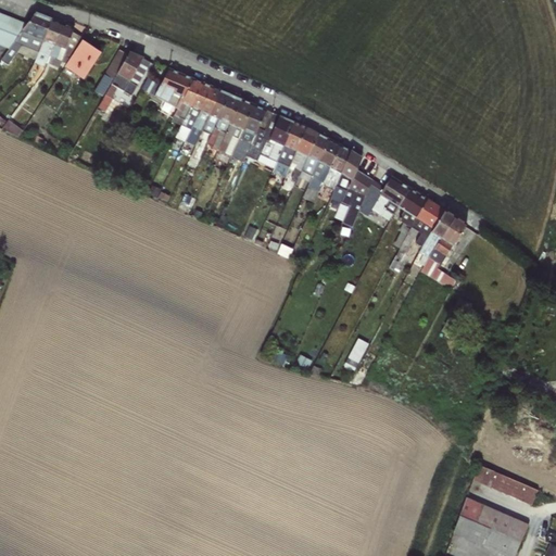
[(14,42),(27,24),(0,13),(0,45),(9,49),(14,42)]
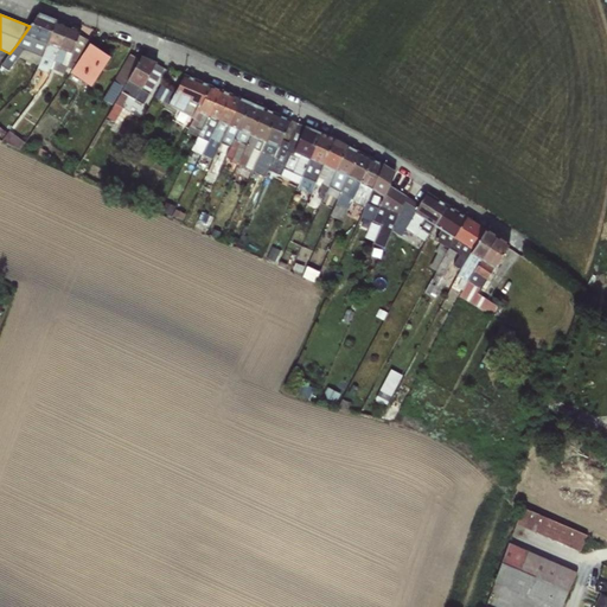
[(43,57),(56,21),(38,14),(30,26),(16,46),(10,53),(0,66),(8,72),(19,58),(25,50),(43,57)]
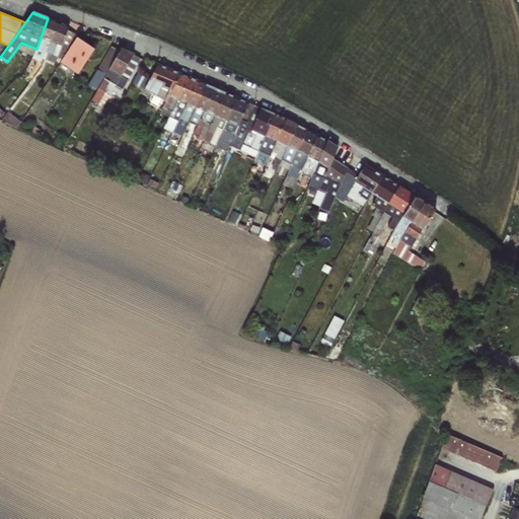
[(44,58),(58,22),(48,18),(36,49),(34,54),(44,58)]
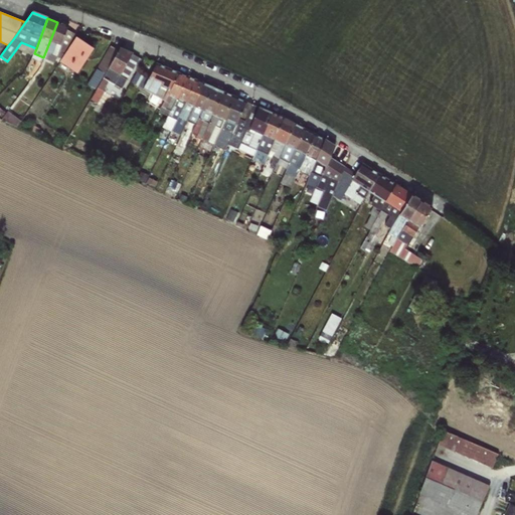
[(68,26),(57,22),(43,57),(48,59),(50,53),(56,56),(59,50),(64,53),(74,37),(75,34),(66,30),(68,26)]
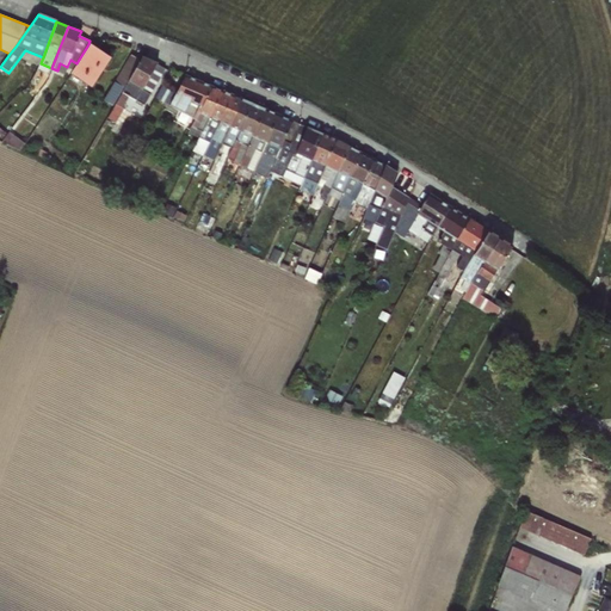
[(91,45),(72,74),(91,86),(110,59),(91,45)]
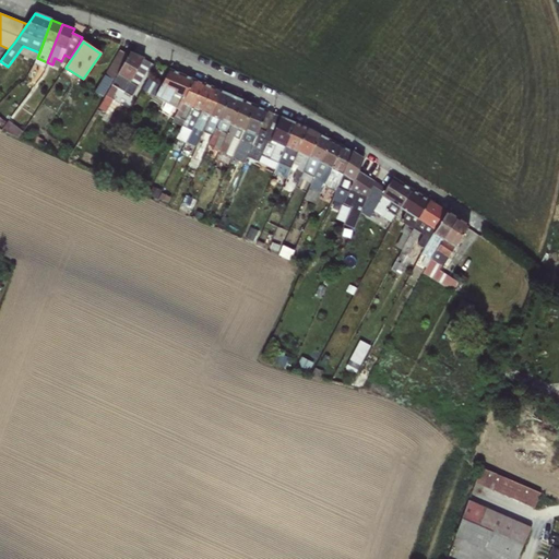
[(23,46),(18,54),(35,61),(37,58),(39,52),(23,46)]
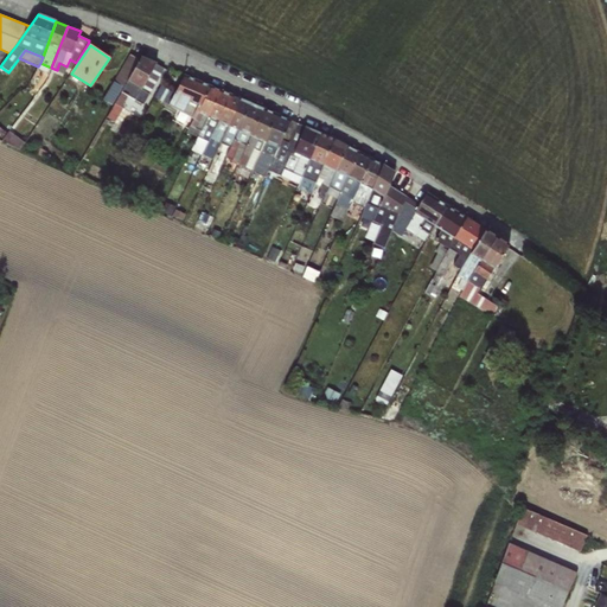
[(127,82),(140,59),(131,55),(119,76),(121,78),(127,82)]
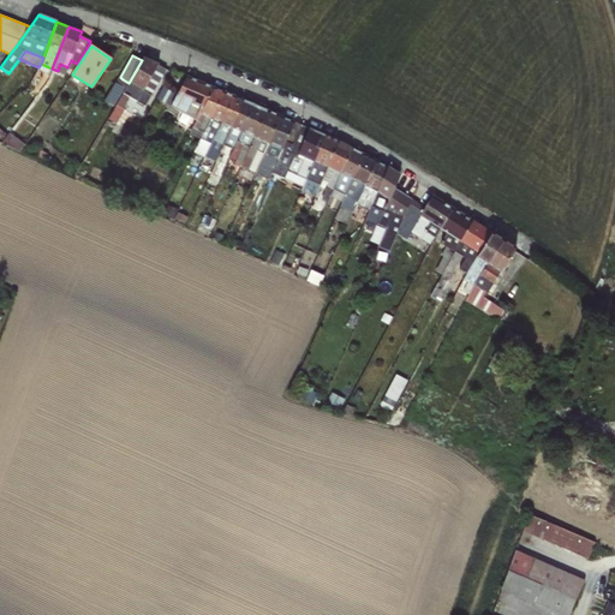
[(142,60),(129,83),(125,88),(107,119),(115,124),(124,109),(121,108),(127,97),(137,102),(143,91),(157,65),(159,64),(143,58),(142,60)]
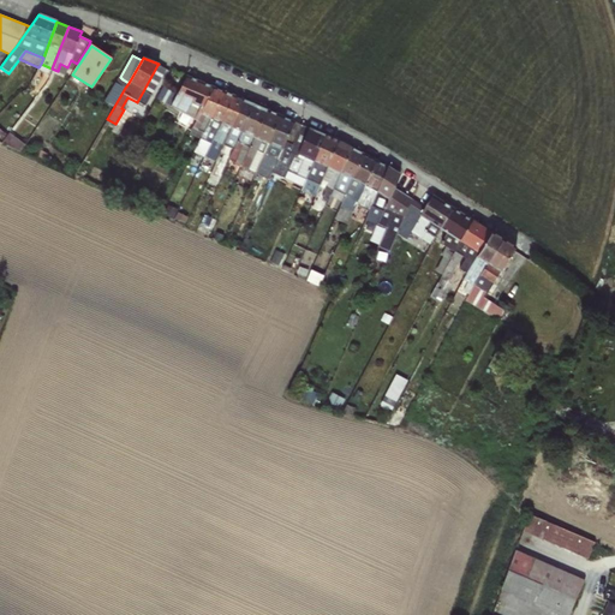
[(157,65),(143,91),(151,96),(166,70),(157,65)]
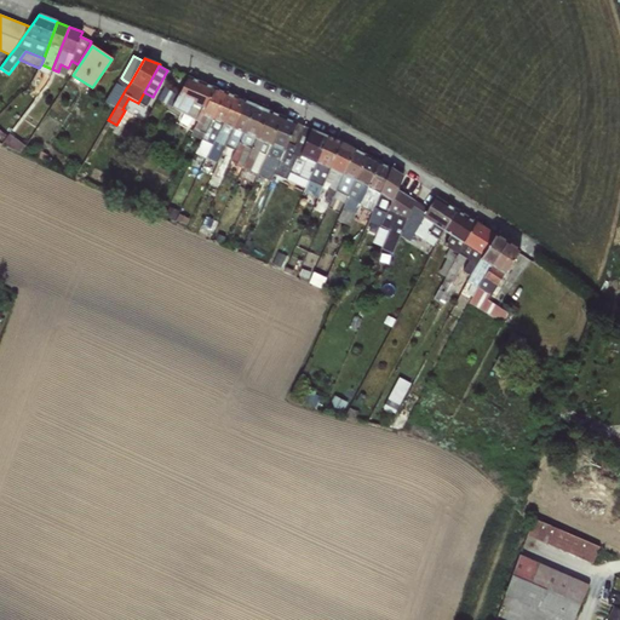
[(44,73),(38,69),(30,84),(36,87),(44,73)]
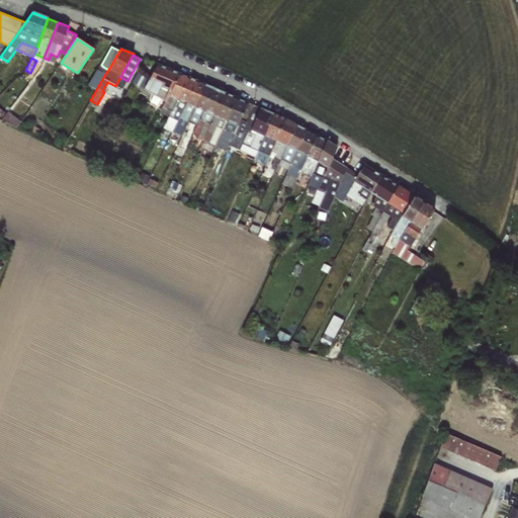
[(143,90),(166,101),(180,74),(157,64),(143,90)]
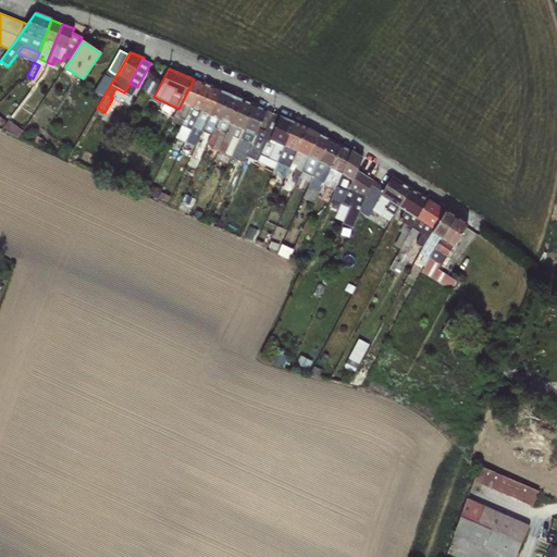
[(109,70),(106,75),(109,76),(111,78),(113,79),(116,75),(111,72),(109,70)]
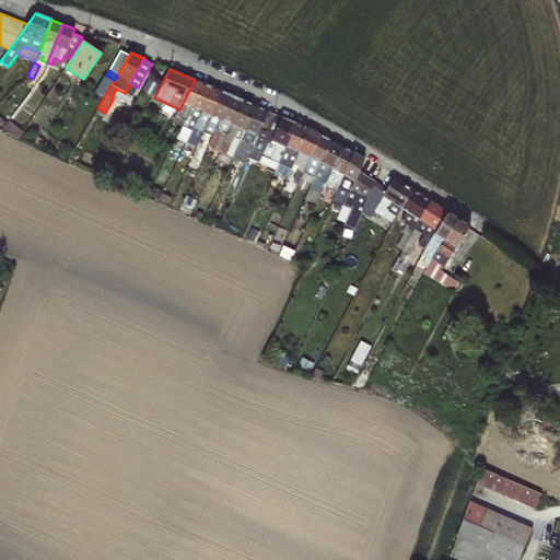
[(112,79),(109,77),(106,76),(105,74),(94,93),(102,97),(112,79)]
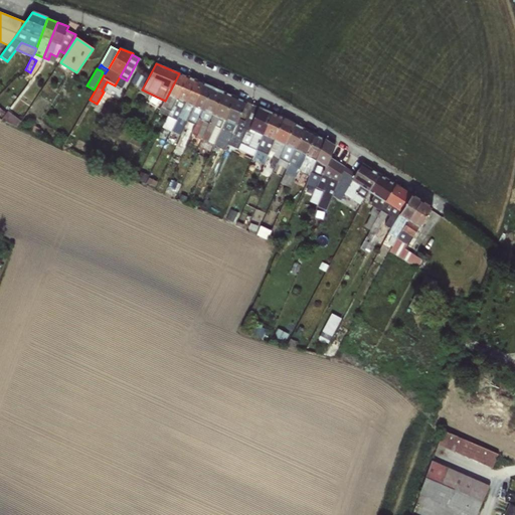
[(179,73),(165,101),(162,107),(166,109),(172,97),(176,99),(187,76),(179,73)]
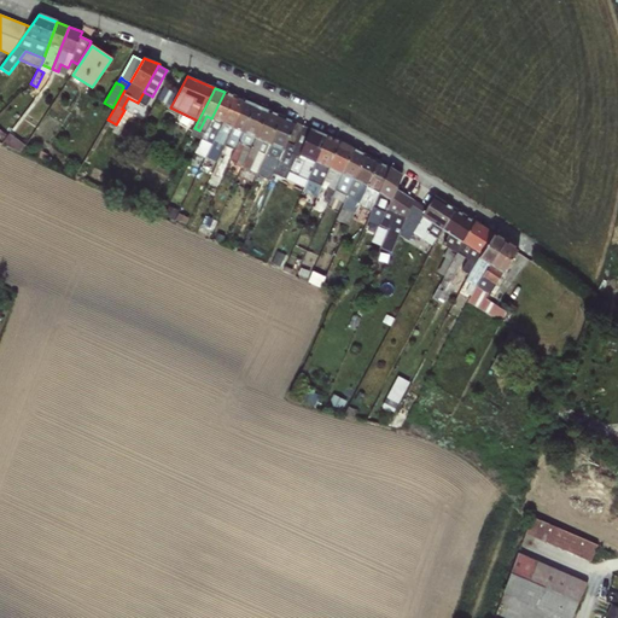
[(225,92),(211,118),(204,133),(203,136),(208,139),(211,132),(216,135),(235,97),(225,92)]
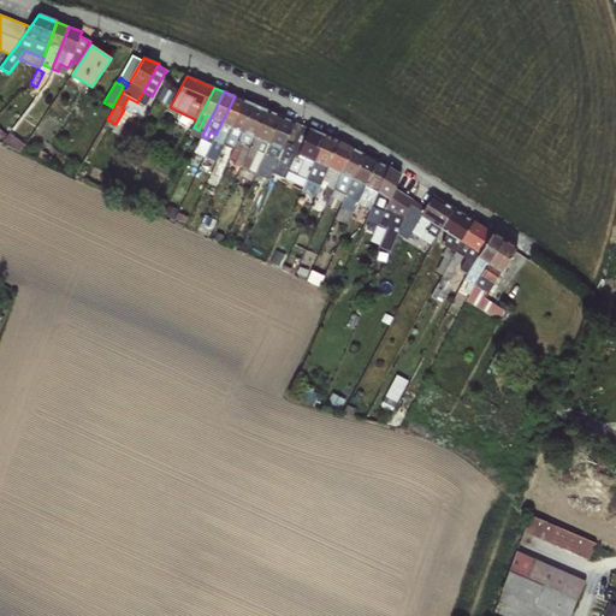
[(235,96),(215,135),(213,141),(223,146),(244,101),(235,96)]
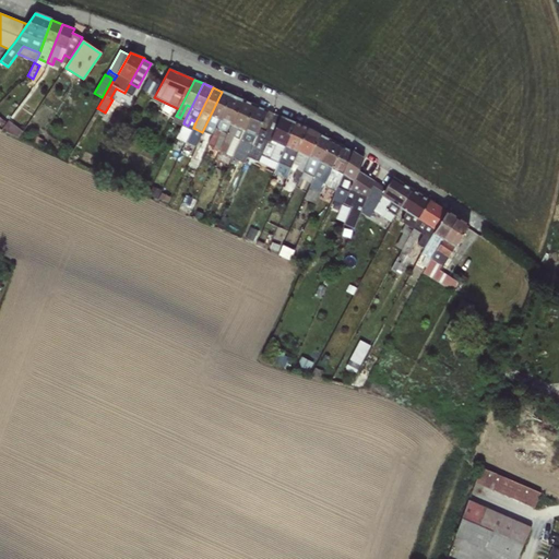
[(211,138),(230,95),(222,92),(202,132),(202,133),(211,138)]
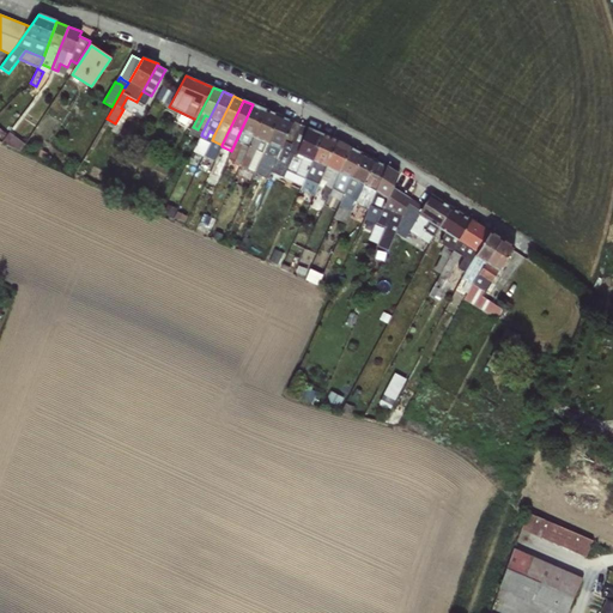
[(248,147),(265,110),(253,104),(231,151),(226,161),(232,163),(242,144),(248,147)]
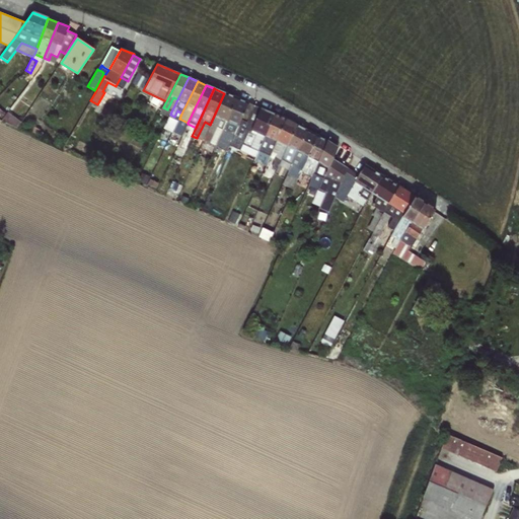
[(236,97),(224,93),(210,125),(203,141),(199,149),(204,151),(208,142),(210,143),(217,128),(222,130),(236,97)]
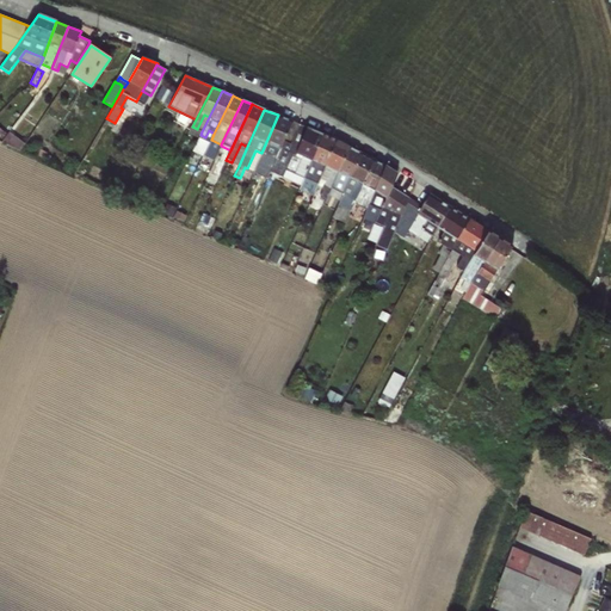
[(197,129),(202,131),(209,117),(204,115),(197,129)]
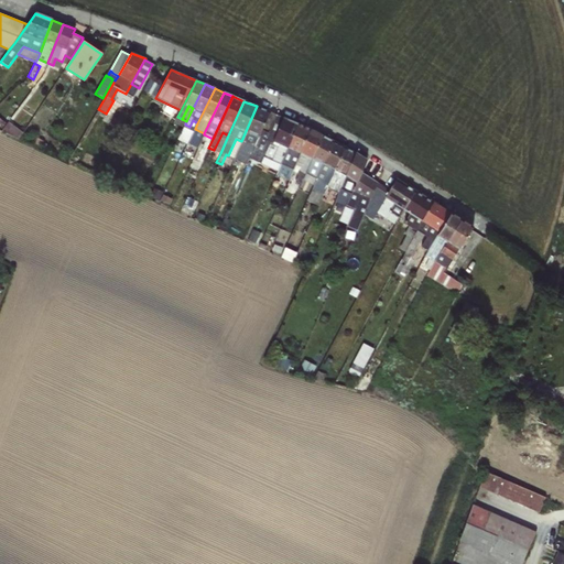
[(267,133),(275,115),(257,106),(241,141),(234,158),(234,159),(231,164),(237,166),(241,159),(242,159),(249,144),(255,147),(261,131),(267,133)]
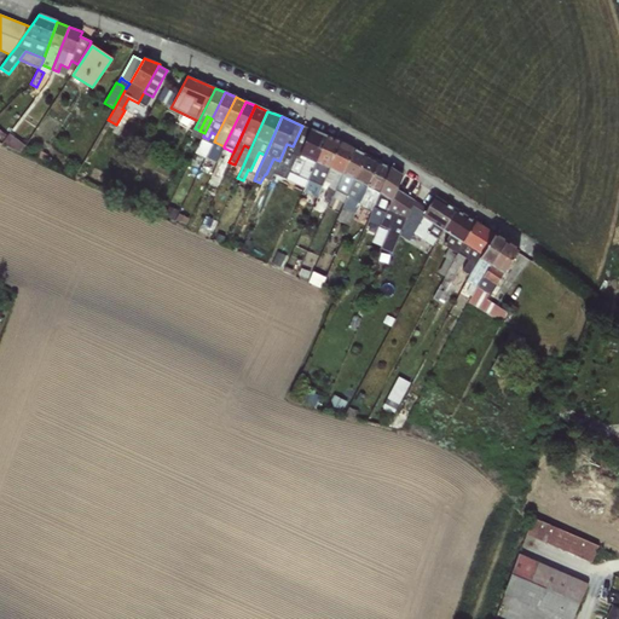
[(325,137),(302,126),(293,146),(289,156),(295,158),(296,155),(299,156),(307,160),(301,174),(299,173),(296,177),(301,179),(302,178),(307,180),(314,163),(325,137)]
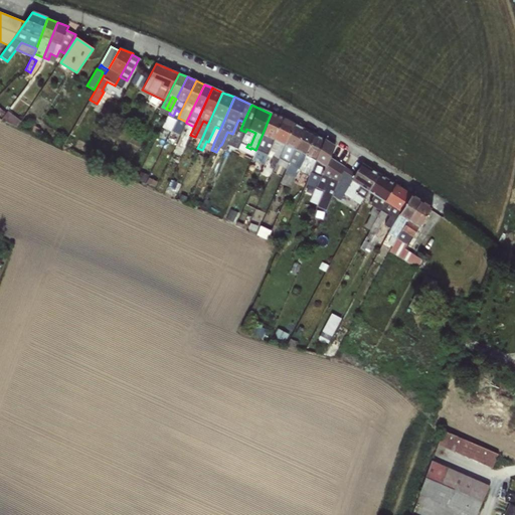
[(273,141),(283,118),(271,114),(262,136),(267,138),(261,152),(267,155),(273,141)]
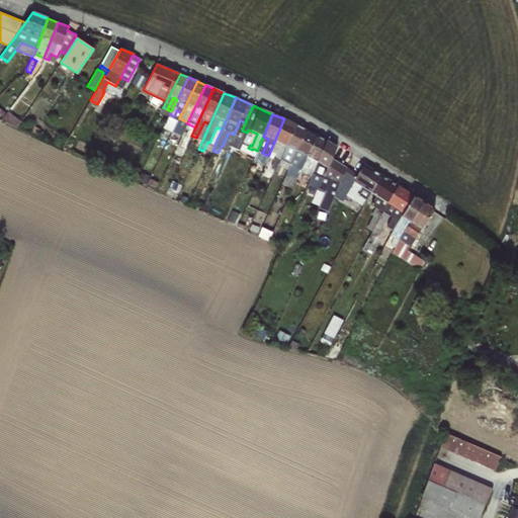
[(274,158),(279,160),(295,124),(284,118),(274,142),(280,144),(274,158)]
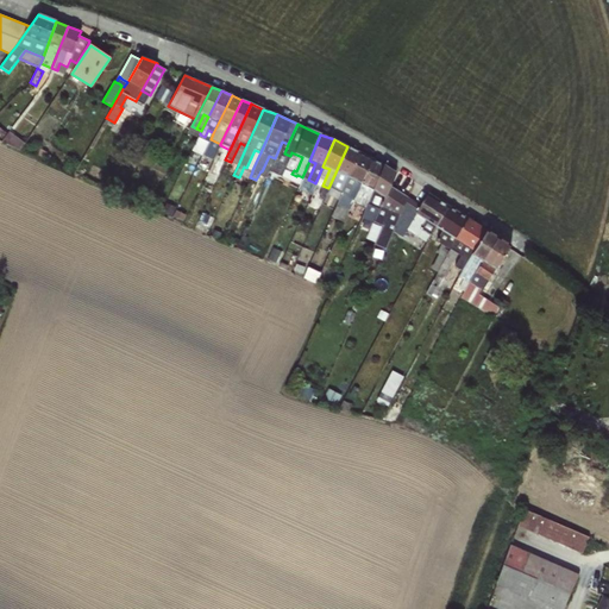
[(240,143),(231,162),(238,165),(246,146),(240,143)]
